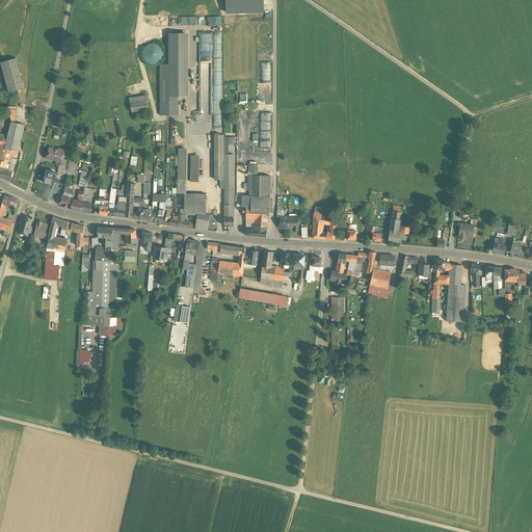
[(228,0),(228,14),(263,14),(263,0),(228,0)]
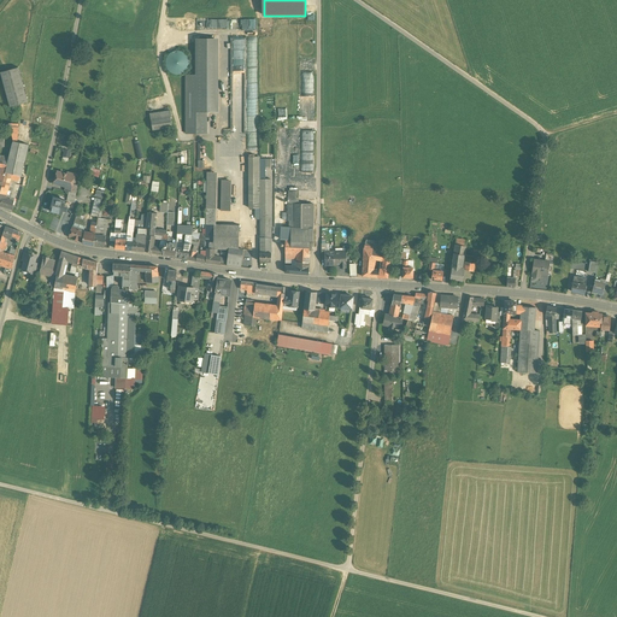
[(205,134),(205,111),(215,111),(215,39),(197,39),(197,76),(186,76),(186,134),(205,134)]
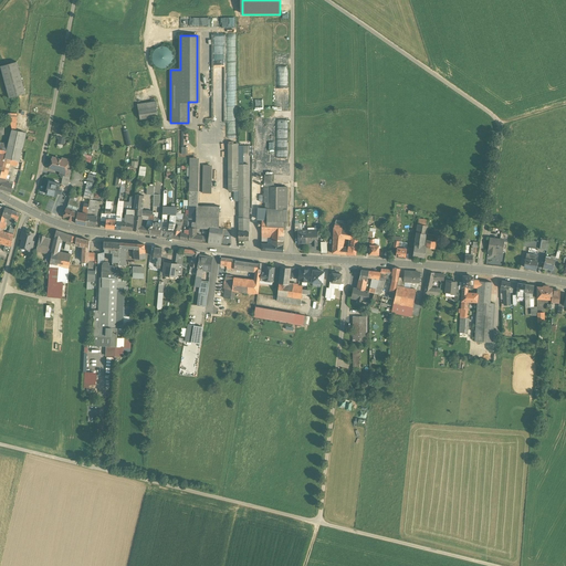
[(163,46),(160,46),(158,48),(156,49),(153,51),(152,54),(152,58),(152,62),(154,65),(156,67),(159,69),(163,69),(166,69),(169,66),(171,64),(173,62),(174,58),(173,55),(173,53),(170,50),(168,49),(166,48),(163,46)]
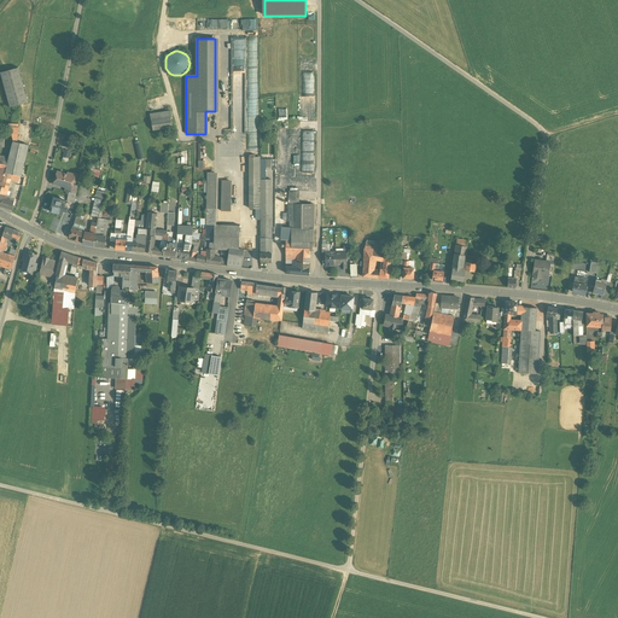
[(17,68),(0,73),(10,108),(27,103),(17,68)]
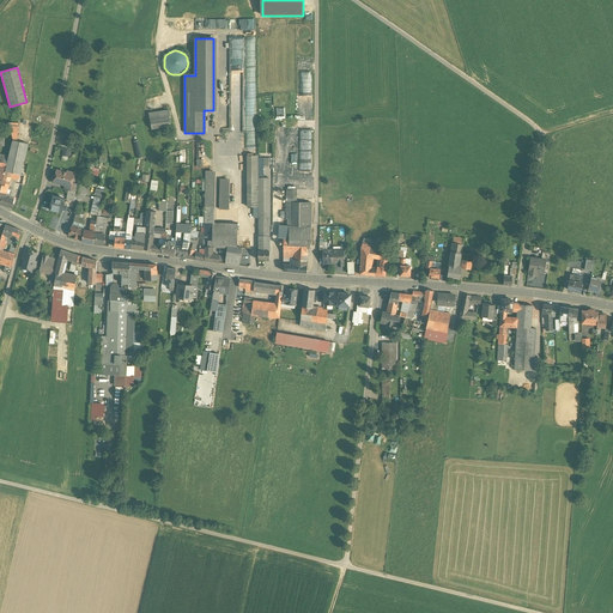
[(298,72),(298,91),(310,91),(310,72),(298,72)]
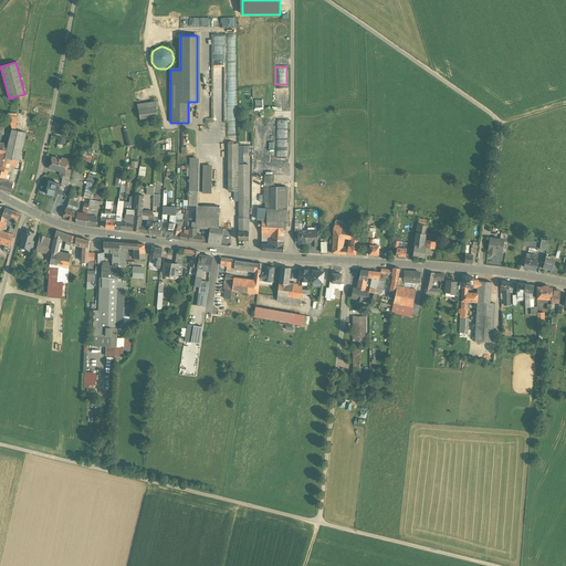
[(156,107),(138,109),(139,119),(158,116),(156,107)]
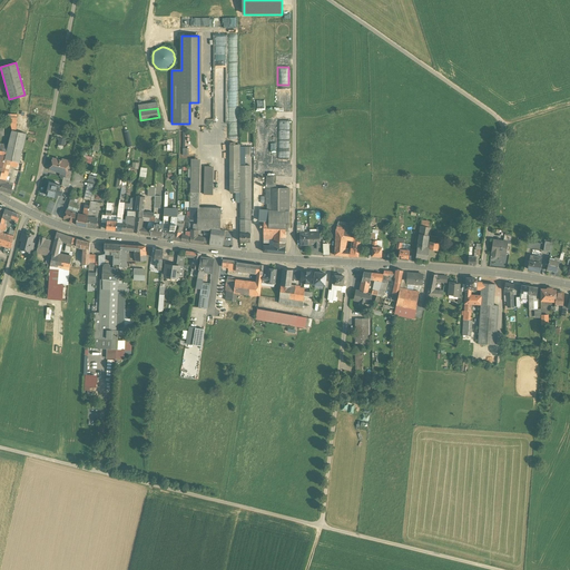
[(265,124),(265,153),(274,153),(275,125),(265,124)]
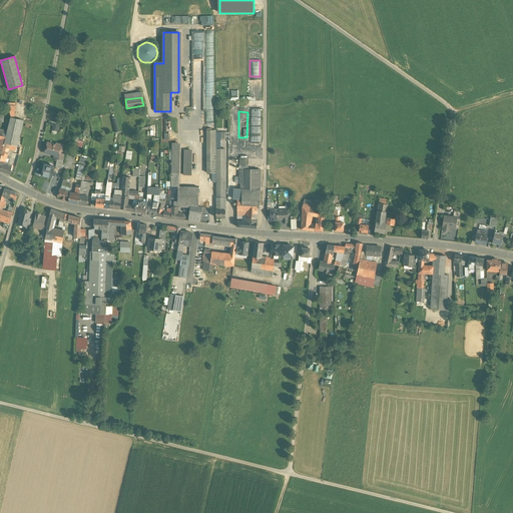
[(11,117),(7,130),(20,133),(23,120),(14,118),(11,117)]
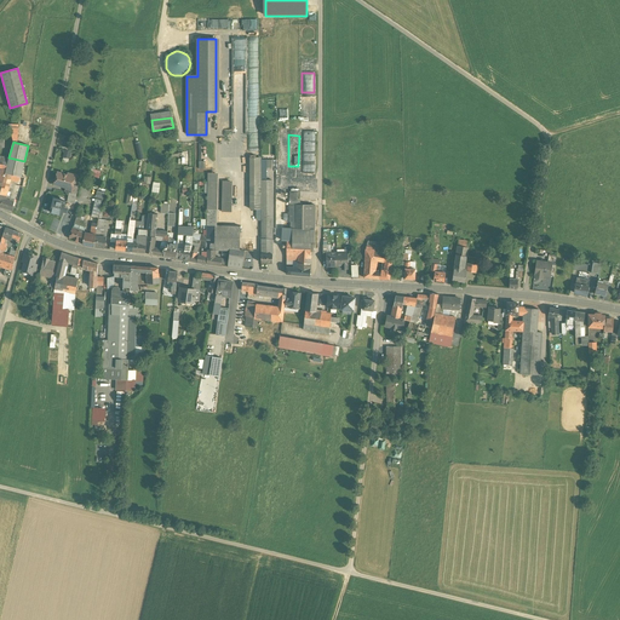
[(24,161),(9,158),(6,171),(5,173),(11,176),(19,177),(24,178),(28,162),(24,161)]
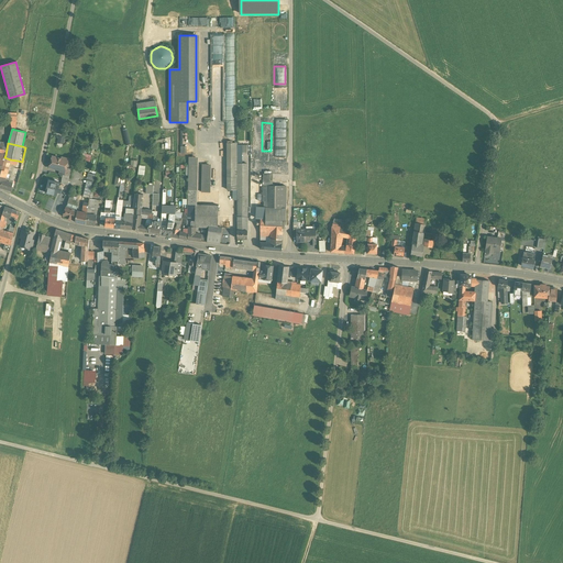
[(236,145),(236,143),(227,143),(228,190),(238,190),(236,164),(236,154),(236,146),(236,145)]
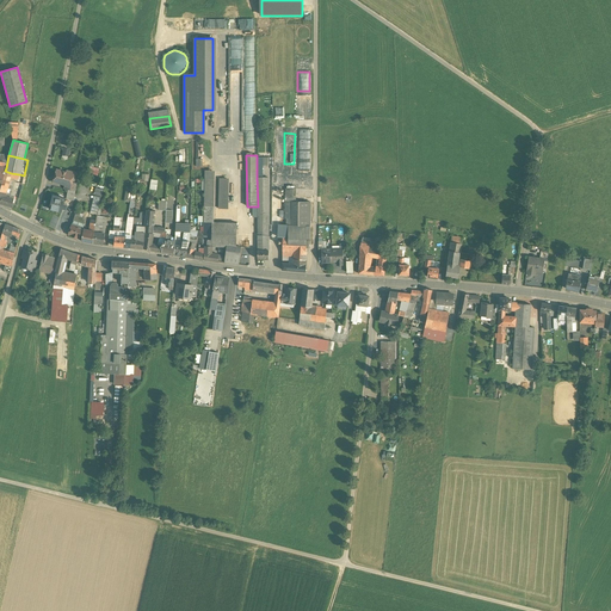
[(67,172),(57,170),(55,177),(56,178),(55,183),(66,185),(69,186),(71,183),(73,176),(67,174),(67,172)]
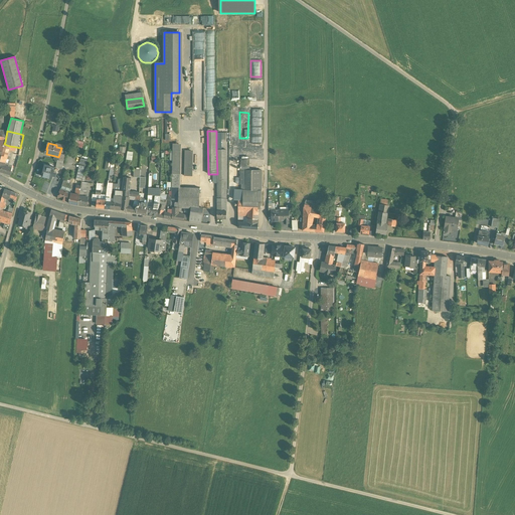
[(225,150),(216,150),(217,174),(217,176),(217,198),(226,198),(225,150)]
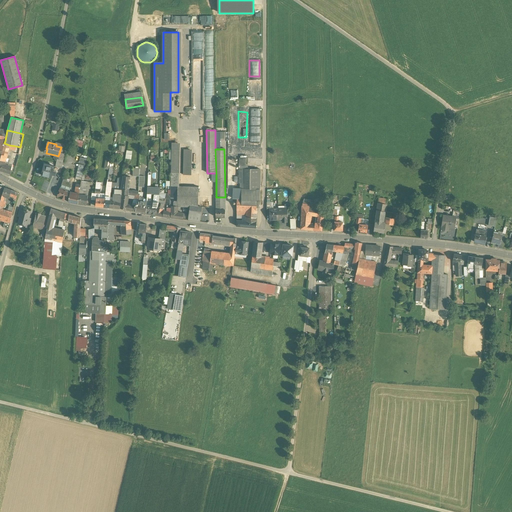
[(11,167),(10,171),(11,171),(14,172),(19,154),(15,153),(11,167)]
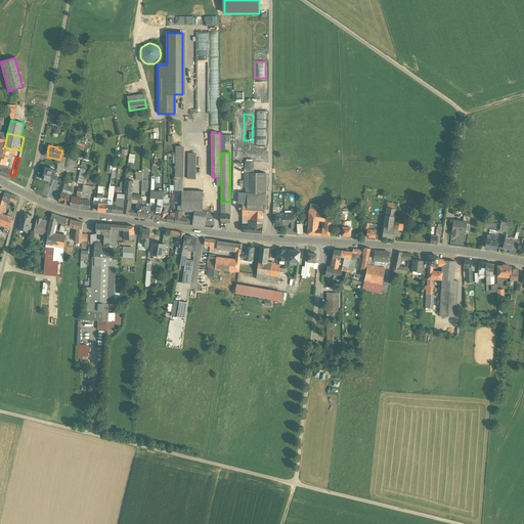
[(1,159),(0,162),(0,174),(10,178),(11,175),(10,175),(11,171),(4,168),(6,160),(2,159),(1,159)]
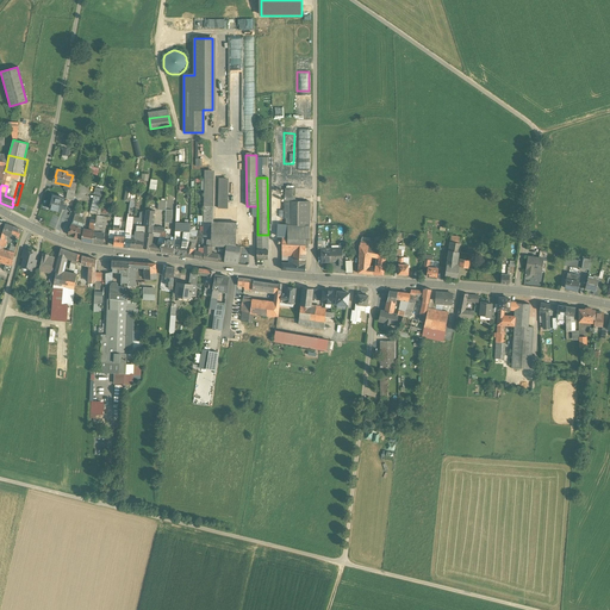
[(64,198),(53,195),(49,209),(61,212),(64,198)]
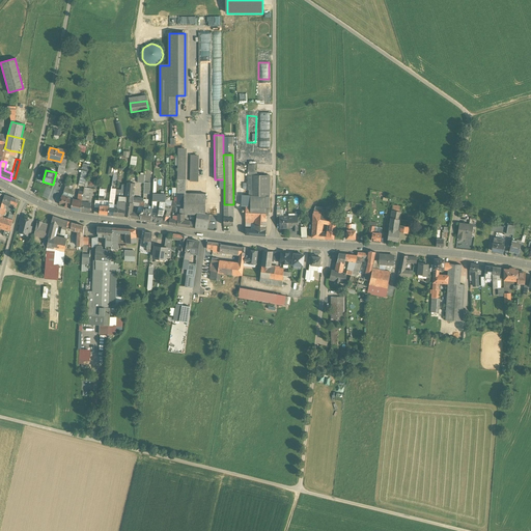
[(88,171),(82,170),(78,186),(84,187),(88,171)]
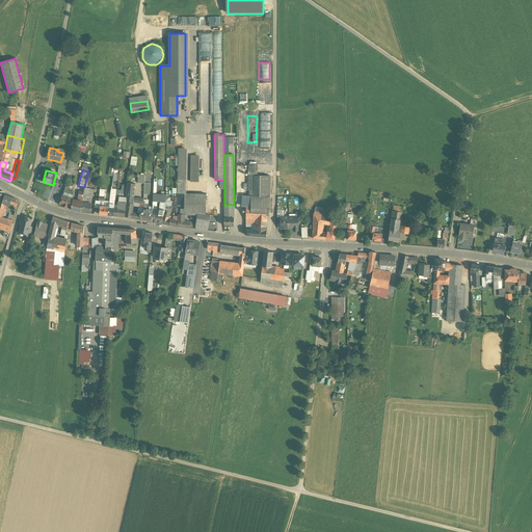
[(258,176),(248,176),(247,190),(249,190),(249,196),(251,196),(270,196),(270,176),(258,176)]
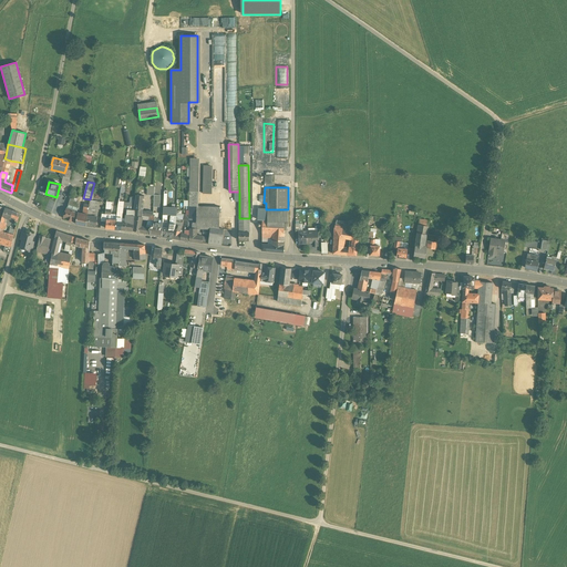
[(154,197),(136,195),(134,205),(134,209),(135,209),(135,210),(134,216),(135,216),(141,217),(142,215),(150,216),(148,223),(147,227),(150,227),(152,224),(154,223),(154,215),(153,215),(154,197)]
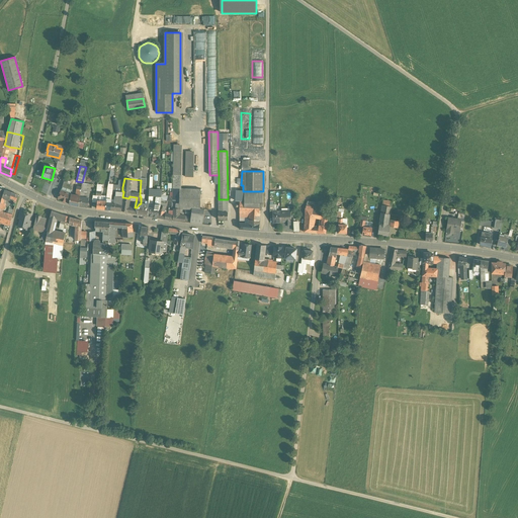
[(70,184),(63,182),(61,190),(70,193),(72,188),(70,184)]
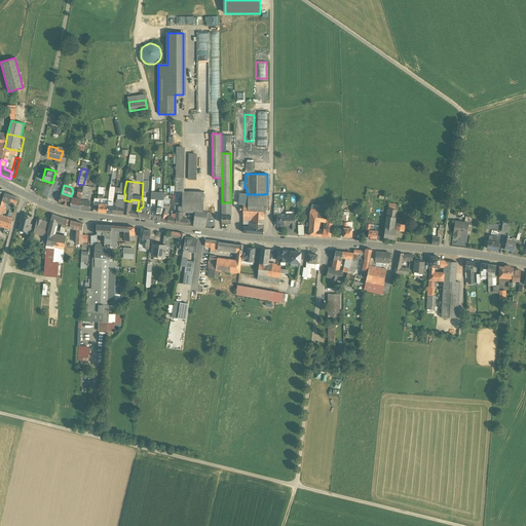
[(182,207),(175,207),(175,212),(176,212),(182,212),(195,213),(193,226),(205,228),(208,213),(203,213),(204,192),(200,192),(194,192),(189,192),(182,191),(182,199),(182,207)]
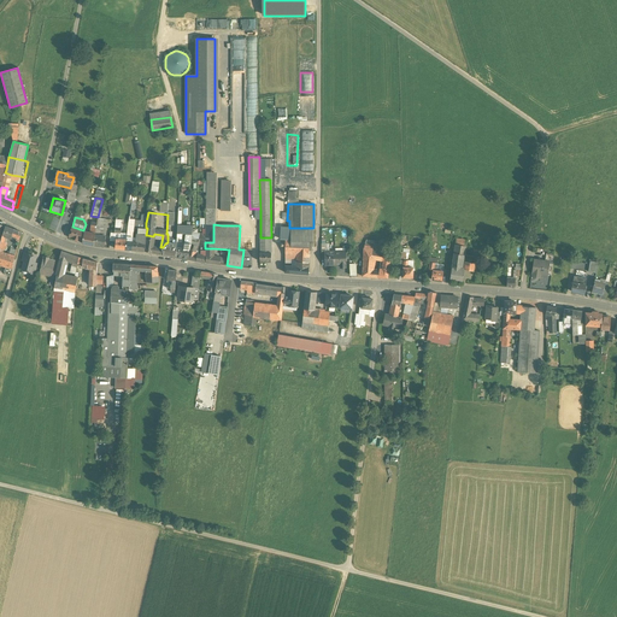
[(103,225),(97,225),(97,227),(94,246),(104,247),(105,236),(104,236),(105,229),(101,229),(103,225)]
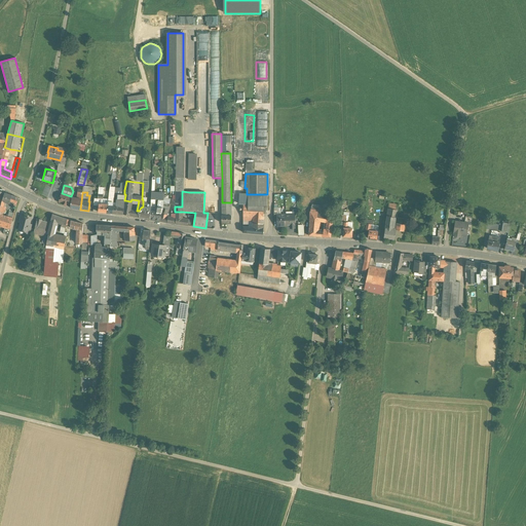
[(15,197),(4,193),(0,207),(0,214),(3,216),(5,210),(5,208),(3,207),(5,201),(9,203),(13,205),(14,203),(13,202),(15,197)]
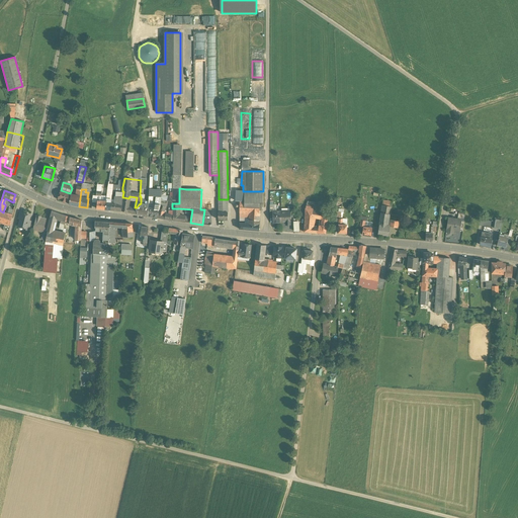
[(70,193),(61,190),(60,194),(58,194),(58,197),(58,198),(58,199),(62,200),(62,201),(65,202),(65,201),(67,202),(67,201),(69,202),(71,195),(71,194),(70,193)]
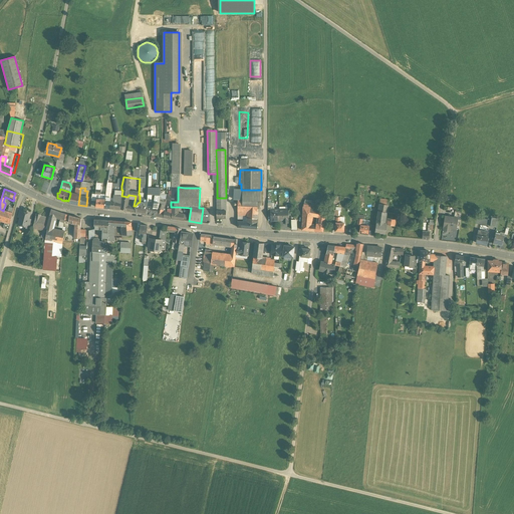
[(76,194),(75,196),(70,194),(68,201),(68,203),(78,205),(80,189),(76,189),(75,192),(76,193),(76,194)]
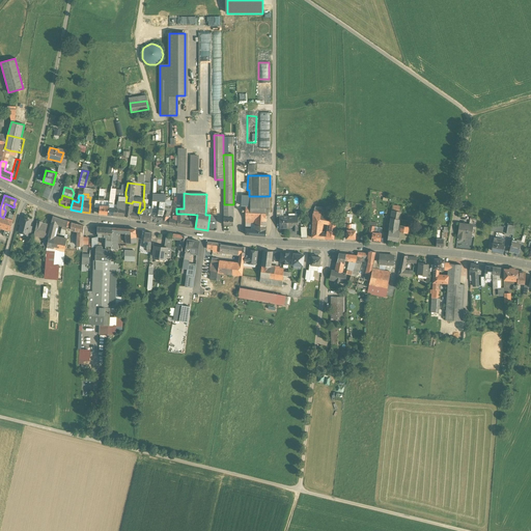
[(270,196),(251,196),(250,206),(267,207),(266,216),(269,216),(270,196)]
